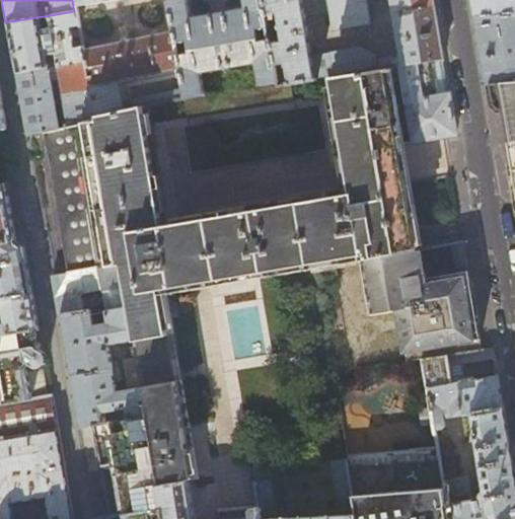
[(165,0),(171,32),(173,46),(186,44),(187,50),(174,52),(177,68),(181,89),(182,96),(201,93),(198,73),(252,64),(255,83),(274,80),(268,44),(266,35),(255,38),(254,32),(265,30),(262,14),(260,0),(165,0)]
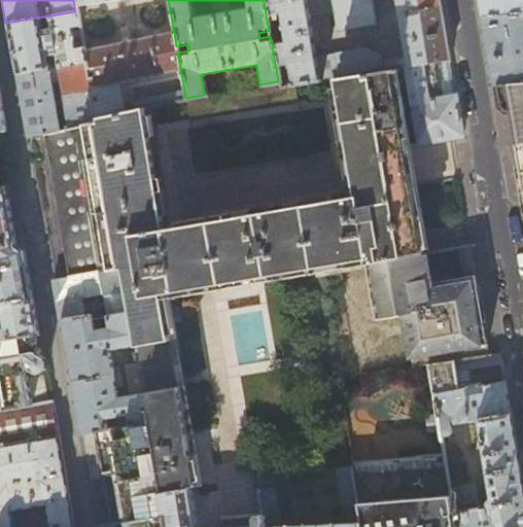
[(332,78),(394,67),(447,59),(440,19),(437,0),(264,0),(266,14),(273,13),(275,21),(279,21),(283,42),(272,44),(278,81),(280,88),(293,84),(332,78)]
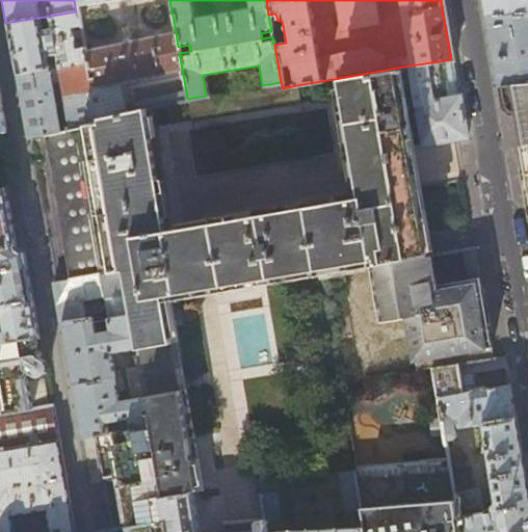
[(527,0),(481,0),(484,18),(527,14),(527,0)]
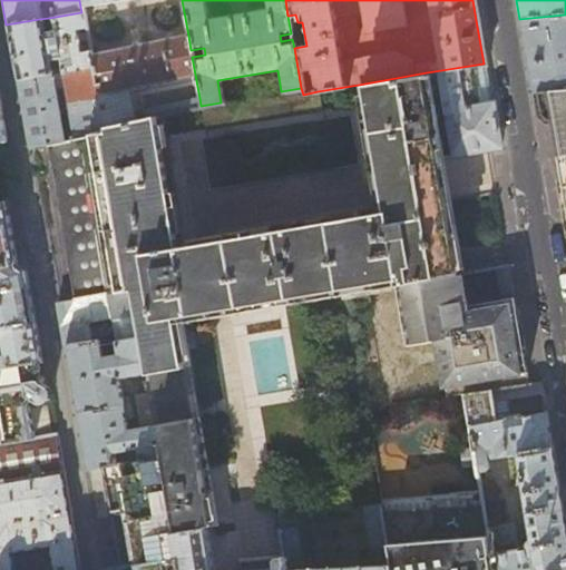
[(41,30),(47,29),(47,22),(39,23),(39,19),(6,25),(16,80),(91,66),(89,56),(88,51),(78,52),(74,30),(85,28),(81,12),(49,18),(51,31),(41,32),(41,30)]
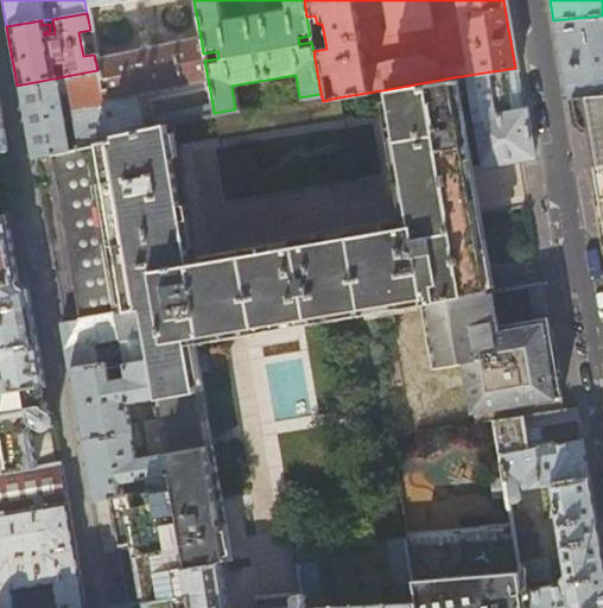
[(566,96),(602,93),(602,16),(553,20),(559,54),(566,96)]
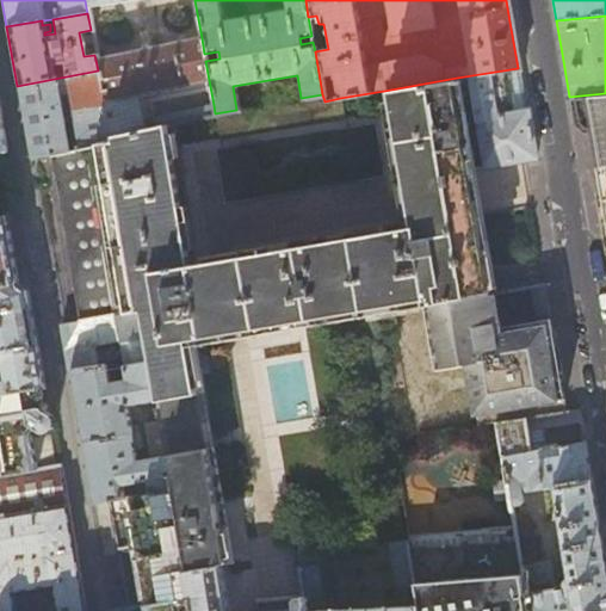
[(98,71),(109,136),(142,130),(136,94),(209,80),(205,61),(204,54),(202,38),(96,60),(98,71)]
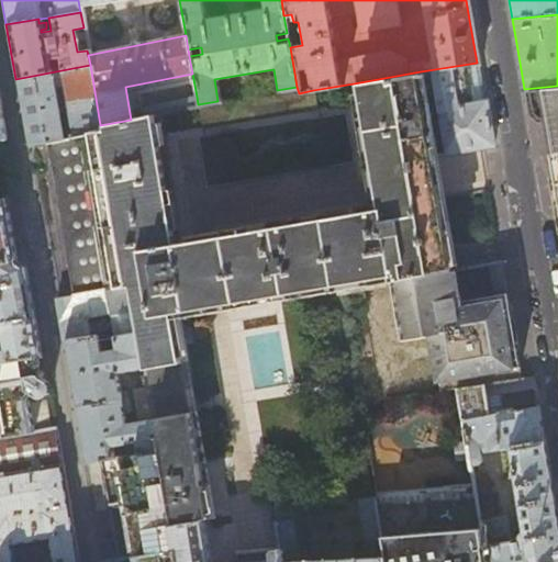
[(477,63),(421,71),(434,145),(435,154),(491,145),(481,87),(477,63)]
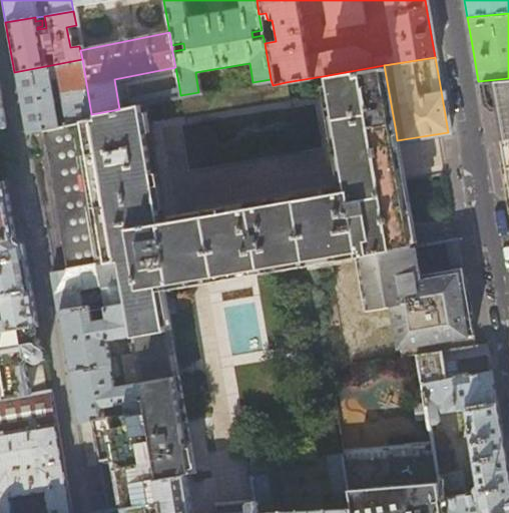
[(82,59),(14,72),(24,132),(40,129),(92,118),(91,114),(82,59)]
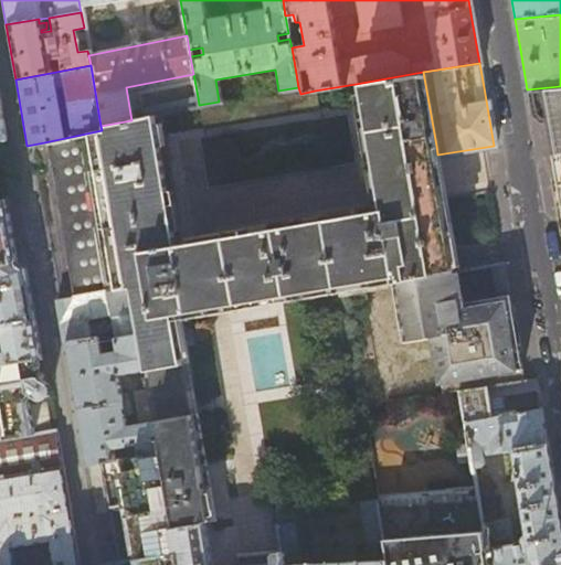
[(423,72),(356,84),(378,210),(178,244),(155,115),(138,119),(131,120),(101,126),(102,130),(44,142),(71,297),(127,287),(135,331),(141,371),(145,390),(156,455),(169,529),(201,523),(202,524),(208,523),(173,318),(334,290),(335,295),(336,294),(392,283),(453,272),(433,155),(437,155),(436,146),(423,72)]
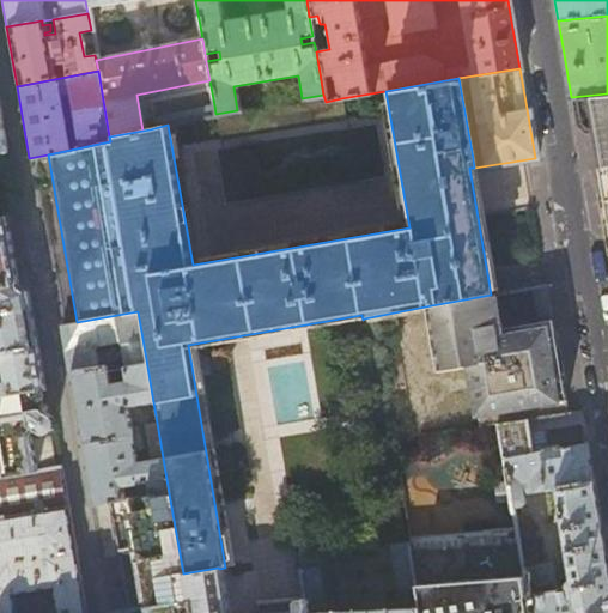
[(607,93),(571,97),(575,121),(588,120),(596,169),(607,167),(607,93)]
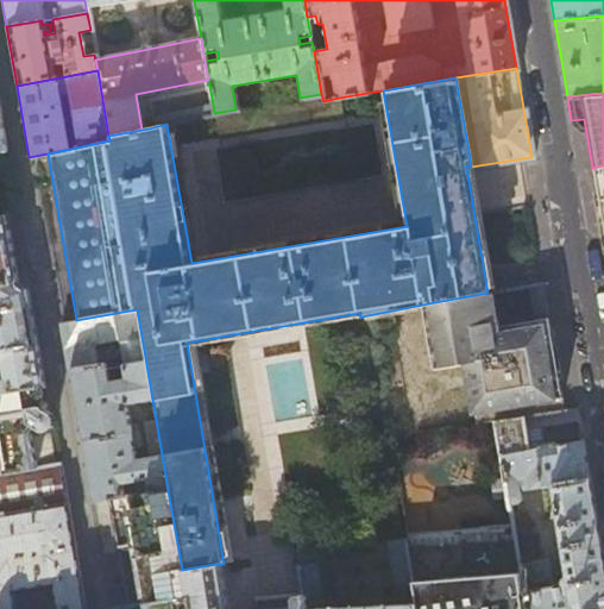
[(321,94),(300,98),(236,110),(214,113),(214,114),(213,115),(216,137),(343,118),(339,98),(323,101),(321,94)]
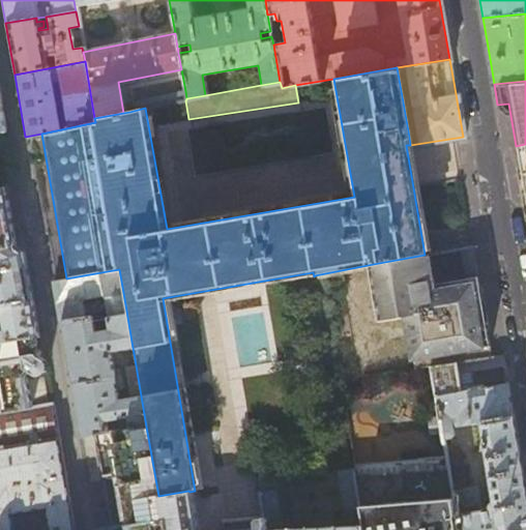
[(186,98),(185,91),(127,102),(129,112),(145,108),(185,100),(186,99),(186,98)]
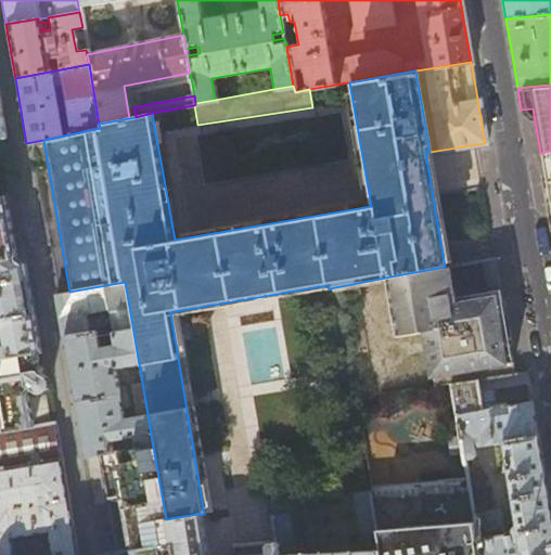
[(3,137),(0,137),(0,179),(10,178),(3,137)]
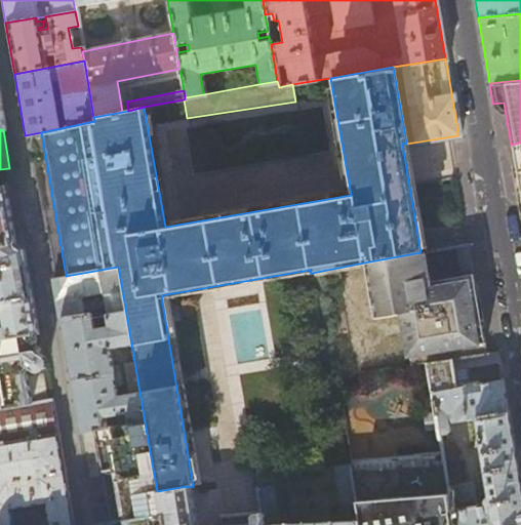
[(520,143),(511,145),(518,184),(520,204),(520,143)]
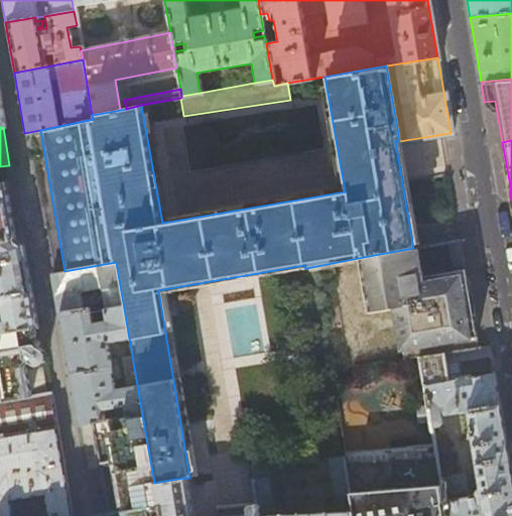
[(0,239),(12,237),(3,182),(0,182),(0,239)]
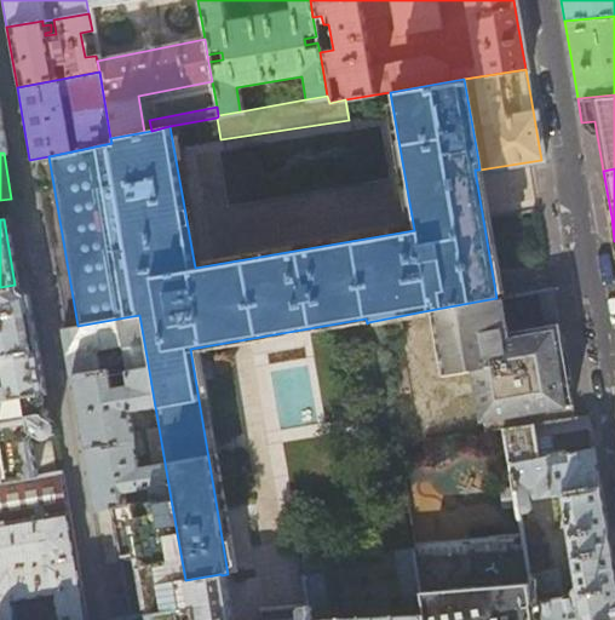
[(15,285),(0,287),(0,356),(35,351),(24,294),(16,288),(15,285)]
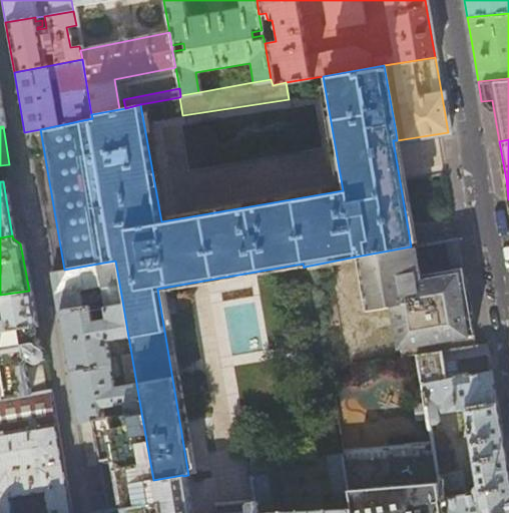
[(458,258),(454,238),(443,240),(446,260),(458,258)]
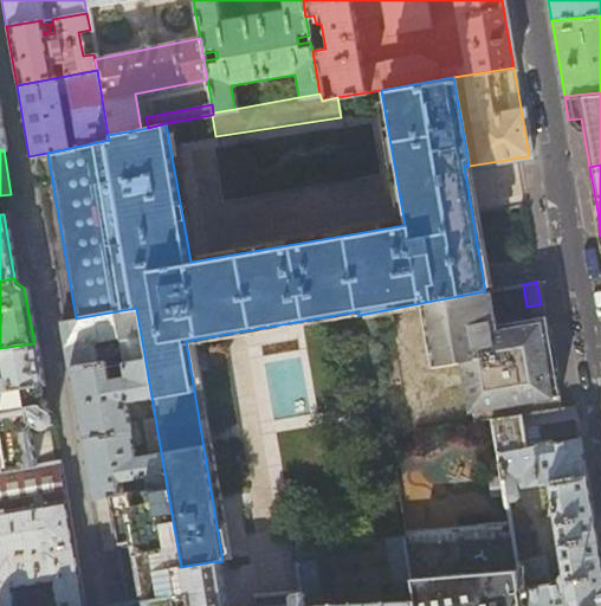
[(547,343),(542,316),(529,318),(492,326),(485,291),(420,303),(431,366),(460,361),(470,421),(490,418),(557,407),(547,343)]
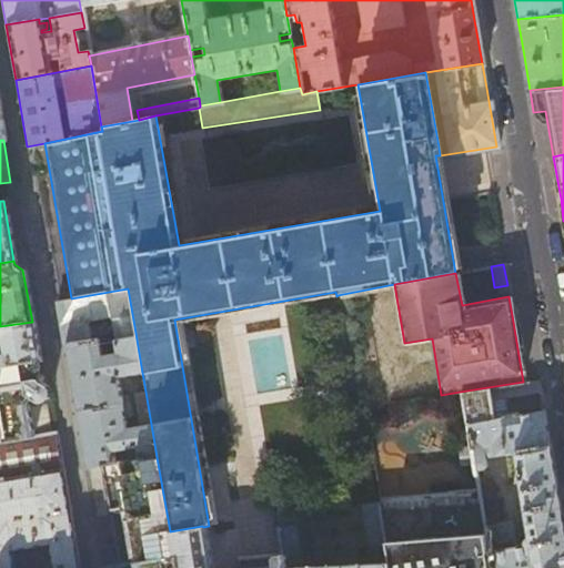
[(509,296),(507,285),(494,287),(496,298),(509,296)]
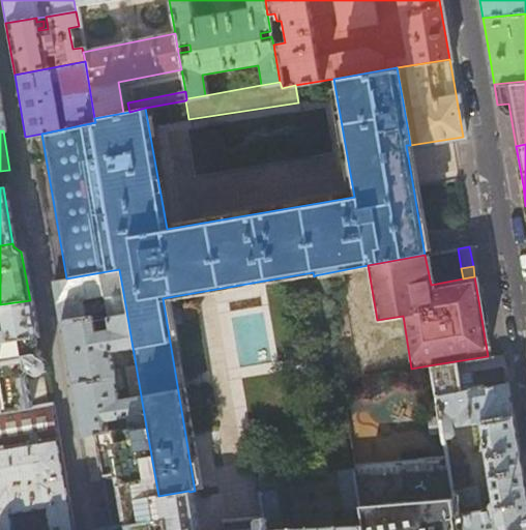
[(119,269),(66,278),(50,282),(57,322),(60,321),(87,317),(85,307),(81,306),(80,301),(103,297),(106,314),(126,311),(119,269)]
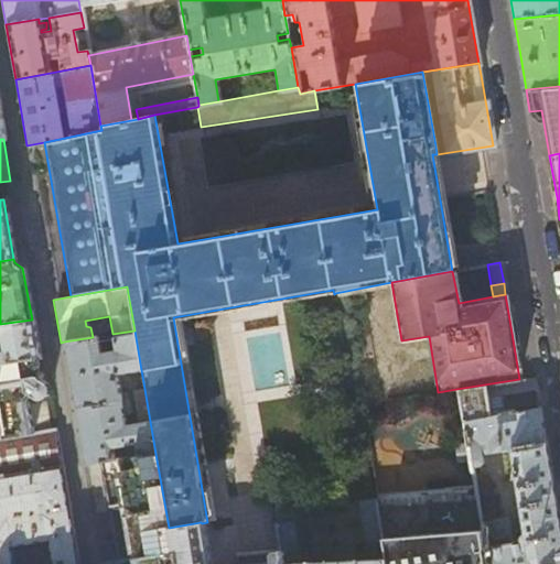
[(0,362),(30,358),(39,357),(32,320),(0,324),(0,362)]
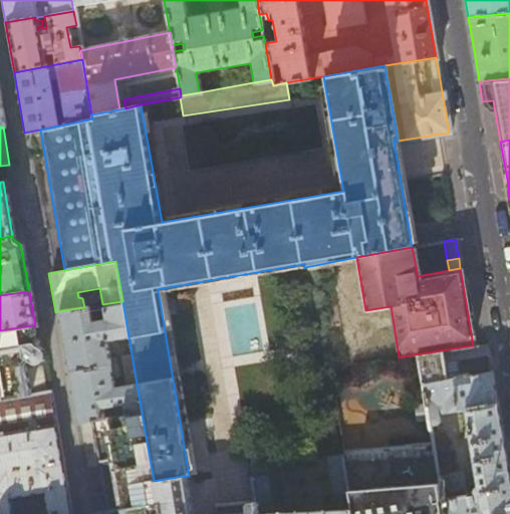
[(129,337),(122,301),(102,304),(105,320),(90,322),(87,306),(84,307),(58,311),(78,424),(90,422),(103,420),(101,409),(113,407),(114,418),(142,414),(132,354),(118,356),(124,388),(111,390),(109,378),(116,377),(114,365),(113,365),(112,358),(106,359),(103,341),(129,337)]
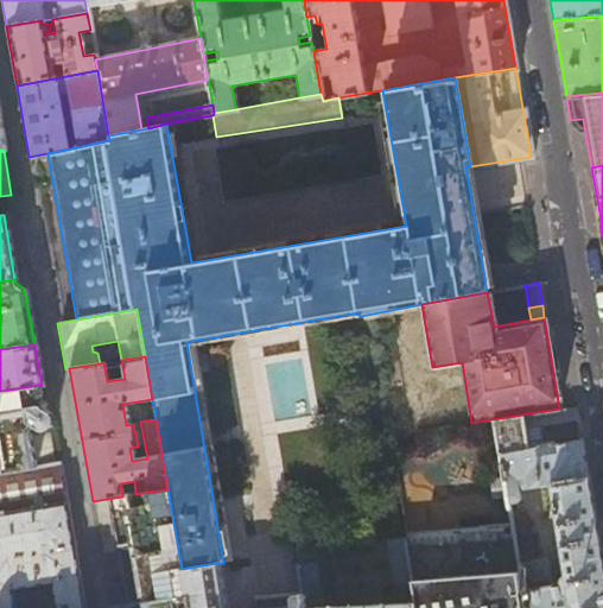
[(49,417),(49,415),(46,412),(44,410),(33,404),(32,398),(33,398),(32,386),(0,391),(0,472),(33,467),(29,432),(33,428),(37,430),(39,431),(44,430),(46,429),(50,424),(50,423),(49,417)]
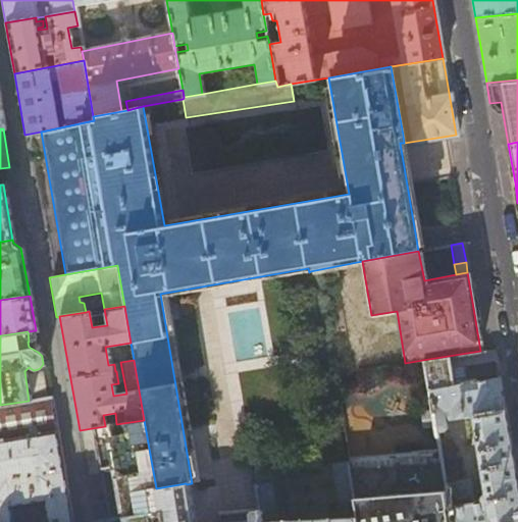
[(497,378),(493,350),(480,351),(422,360),(426,389),(497,378)]
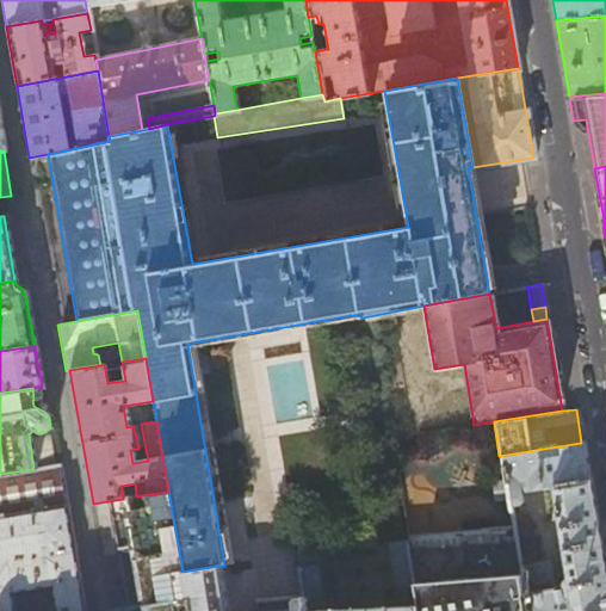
[(605,610),(605,587),(595,523),(583,451),(581,443),(499,456),(508,506),(517,505),(519,501),(518,493),(551,486),(566,576),(562,580),(560,582),(560,586),(550,587),(546,560),(518,565),(525,610),(605,610)]
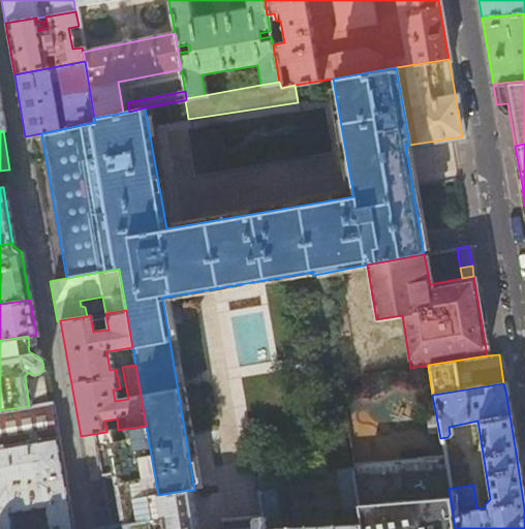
[(72,528),(51,402),(29,406),(0,410),(0,528),(72,528)]
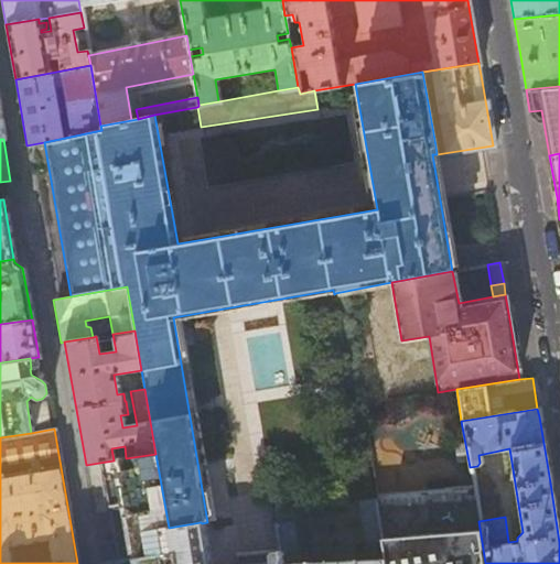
[(169,528),(155,454),(126,458),(114,461),(99,463),(117,561),(129,559),(173,552),(169,528)]
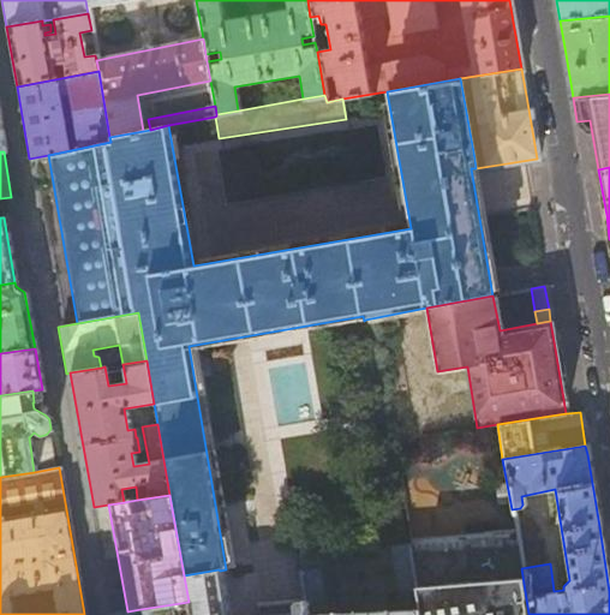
[(408,544),(419,614),(528,614),(521,568),(514,527),(407,541),(408,544)]
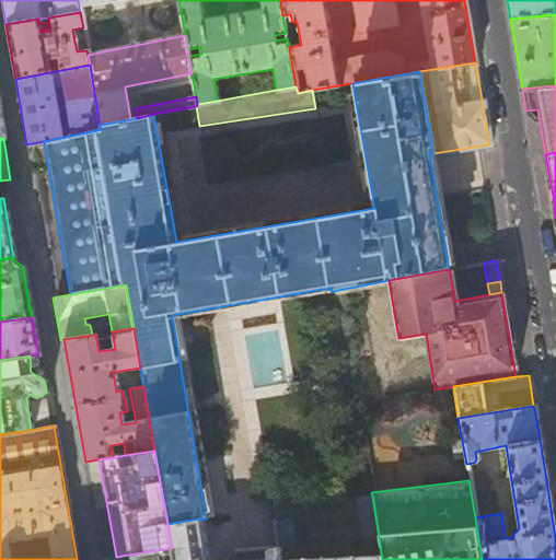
[(271,517),(276,544),(278,559),(382,559),(372,496),(355,498),(366,556),(294,559),(286,501),(270,503),(273,517),(271,517)]
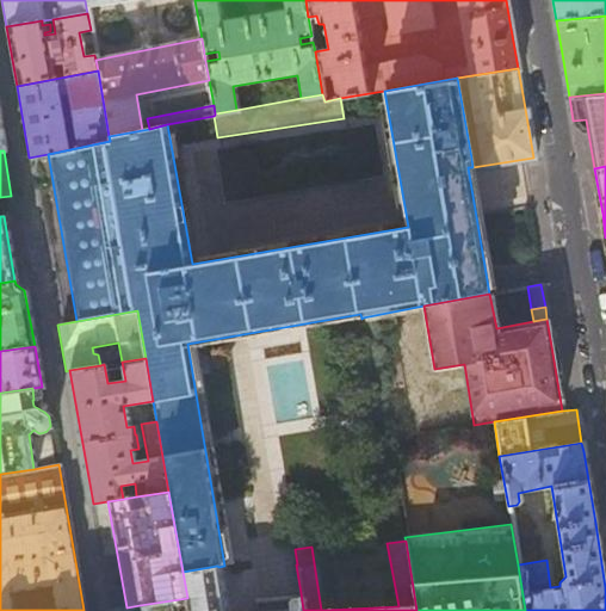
[(217,566),(183,572),(187,598),(189,610),(303,610),(301,593),(253,600),(254,610),(224,610),(218,567),(217,566)]
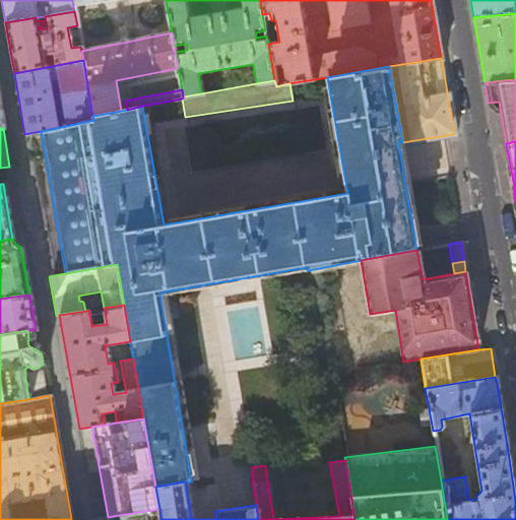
[(160,519),(159,509),(119,515),(119,519),(160,519)]
